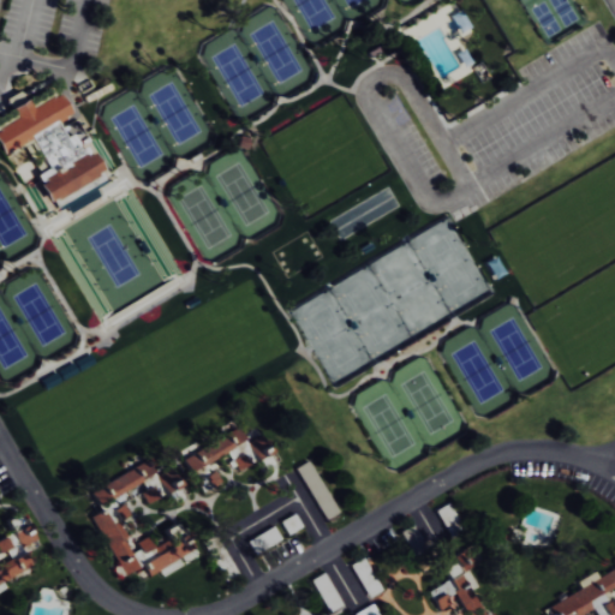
[(99,174),(84,145),(76,150),(61,123),(67,119),(54,93),(25,108),(21,101),(6,108),(11,118),(0,123),(0,153),(27,139),(43,169),(30,177),(45,203),(99,174)]
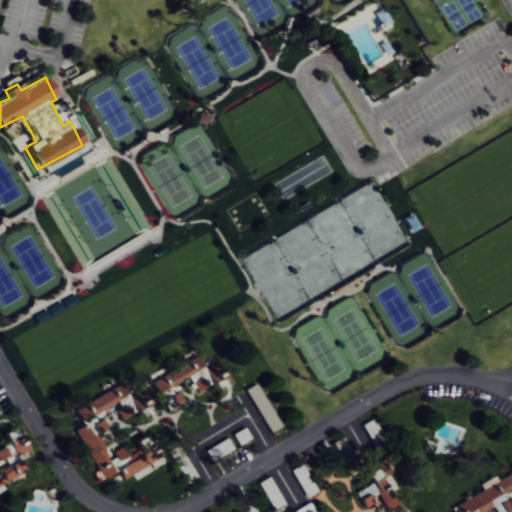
[(149,382),(155,394),(187,377),(195,391),(209,384),(224,377),(217,363),(204,370),(197,356),(149,382)]
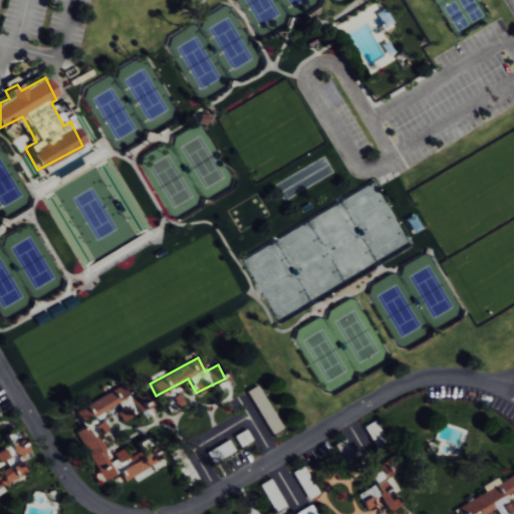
[(260,384),(247,392),(271,435),(284,428),(260,384)]
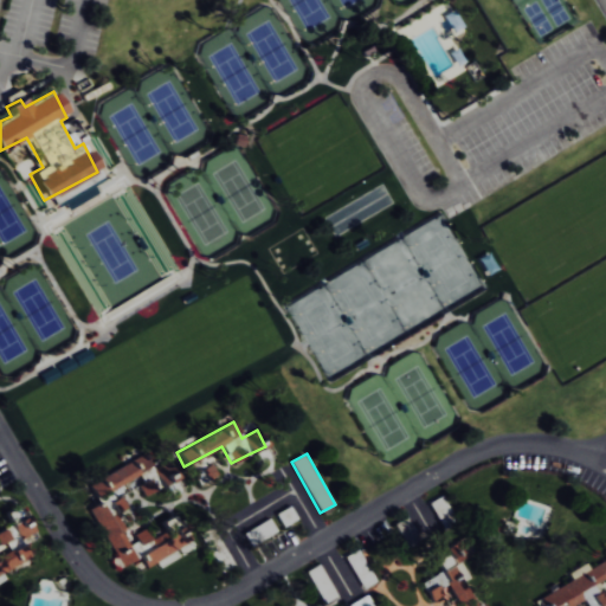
[(169,483),(161,466),(150,471),(159,488),(169,483)]
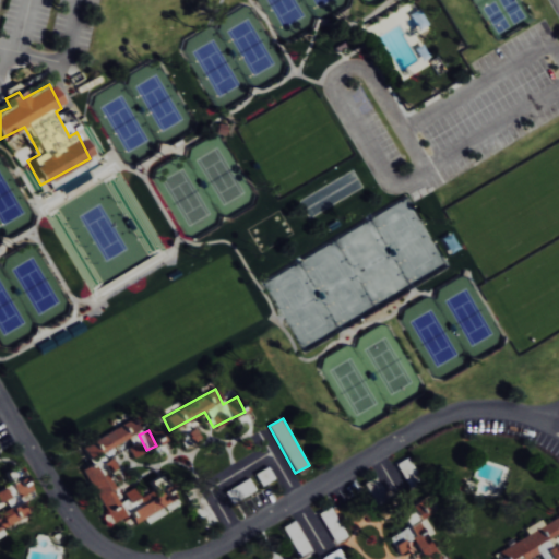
[(0,531),(18,522),(22,508),(16,499),(27,494),(31,484),(18,480),(0,488),(0,501),(7,504),(9,508),(0,511),(0,531)]
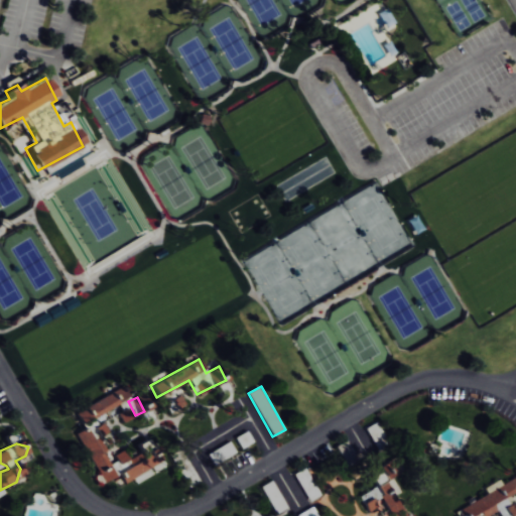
[(359,497),(368,515),(372,515),(387,509),(390,515),(397,515),(404,513),(395,496),(400,493),(392,477),(403,472),(396,459),(366,474),(374,489),(359,497)]
